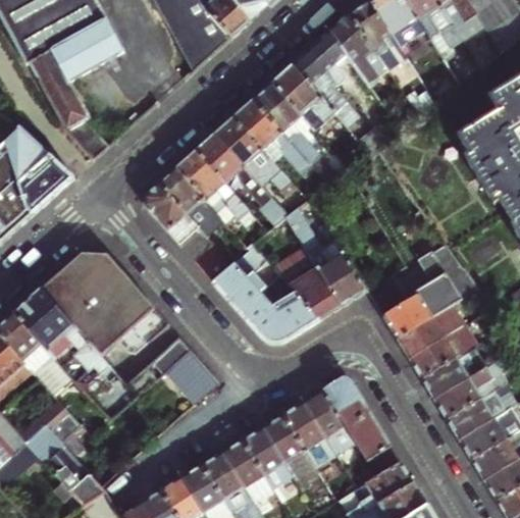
[(81,142),(96,130),(87,117),(91,115),(69,81),(113,56),(123,50),(94,0),(0,0),(0,14),(66,124),(81,142)]
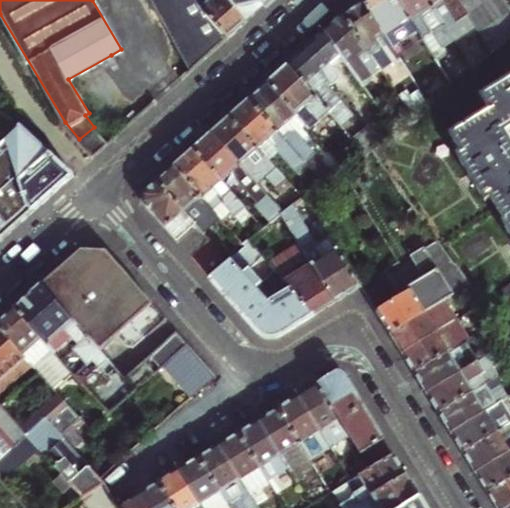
[(151,0),(190,68),(212,49),(225,37),(197,4),(194,0),(151,0)]
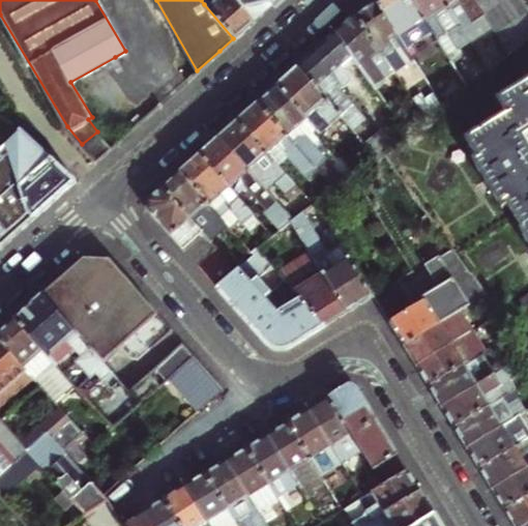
[(201,0),(204,4),(233,38),(243,29),(253,21),(234,0),(201,0)]
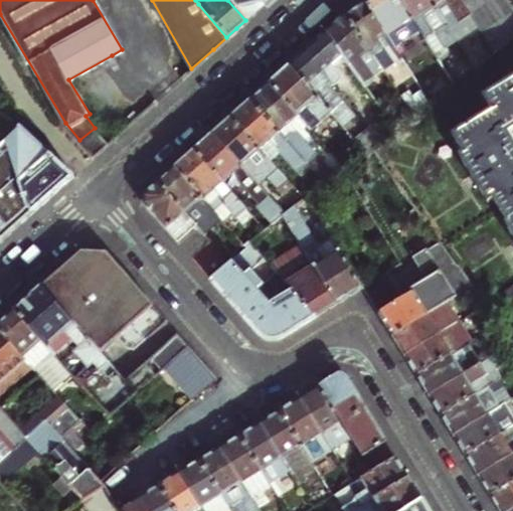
[(227,0),(245,20),(268,0),(227,0)]
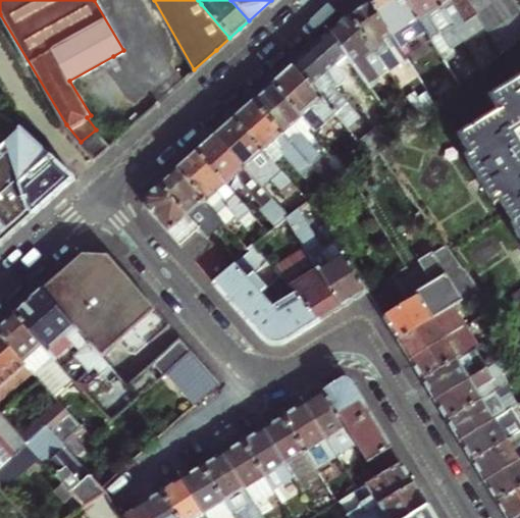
[(370,0),(369,1),(399,46),(424,29),(405,0),(370,0)]
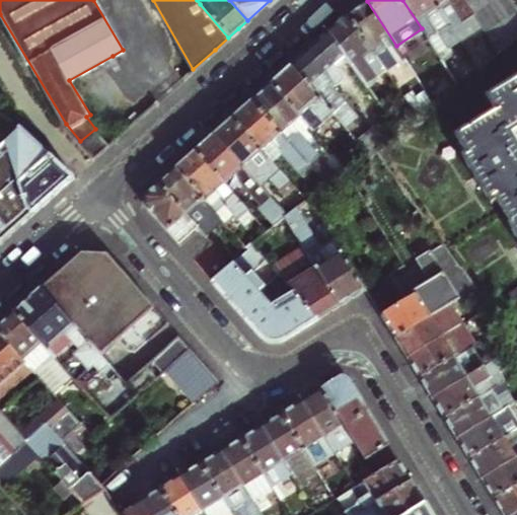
[(402,0),(422,28),(443,61),(452,55),(438,32),(450,23),(435,0),(402,0)]
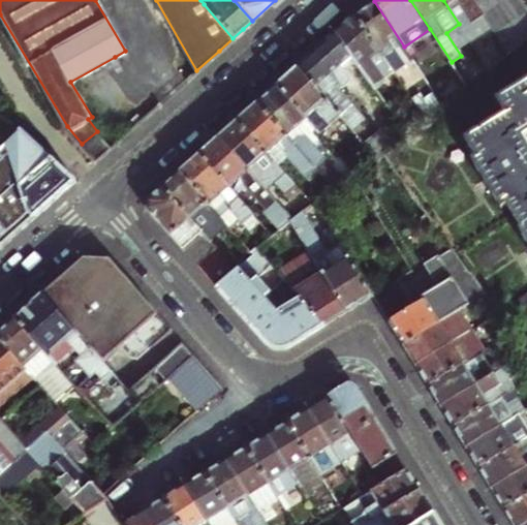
[(443,0),(459,24),(461,27),(483,13),(474,0),(443,0)]
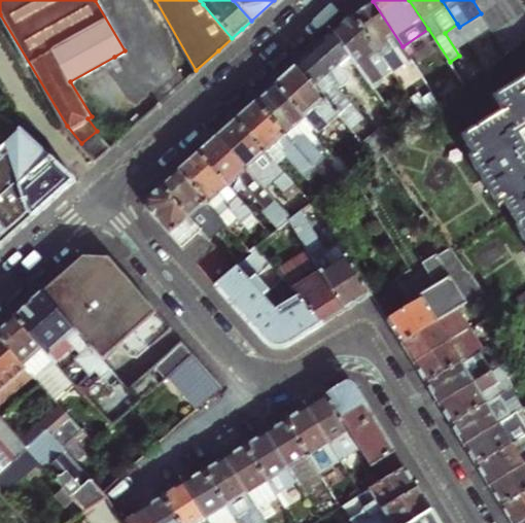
[(473,0),(481,13),(502,47),(524,32),(524,6),(520,0),(473,0)]
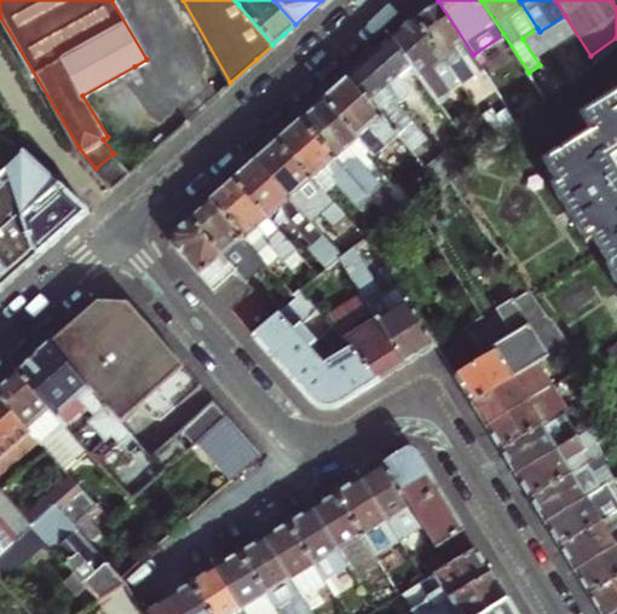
[(428,7),(414,17),(460,81),(480,67),(473,54),(438,1),(428,7)]
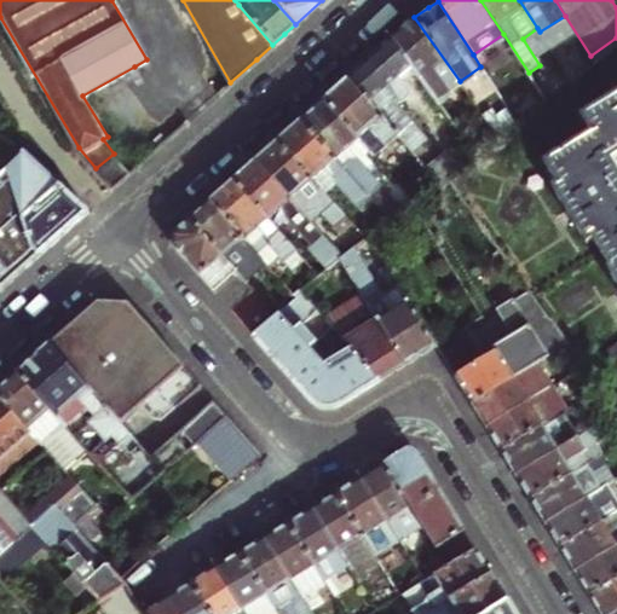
[(403,25),(391,36),(411,63),(439,102),(449,94),(448,90),(460,81),(414,17),(403,25)]
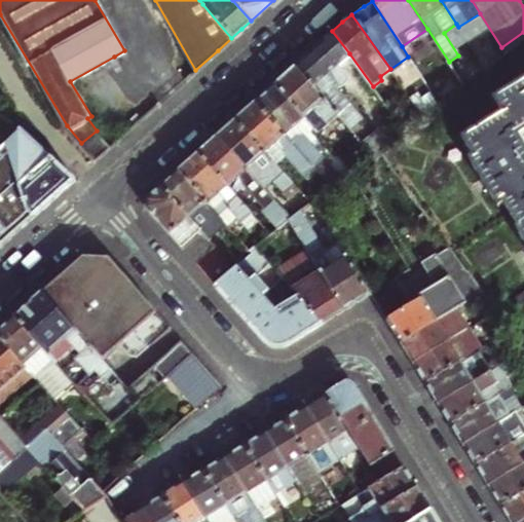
[(325,38),(293,66),(349,128),(363,117),(338,89),(348,80),(336,65),(349,53),(332,31),(325,38)]
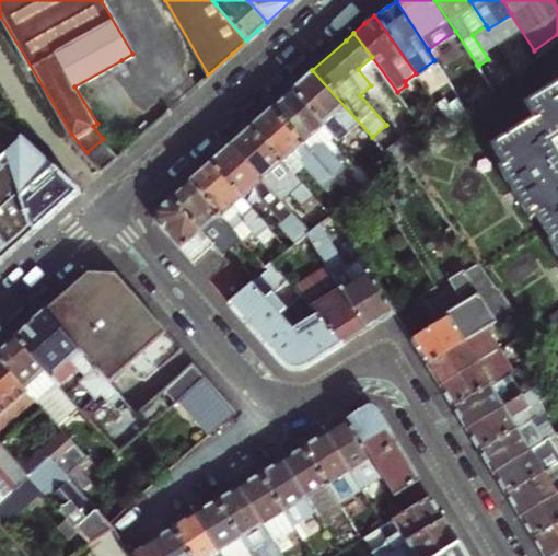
[(305,77),(291,89),(338,141),(341,146),(352,137),(361,147),(372,137),(312,70),(305,77)]
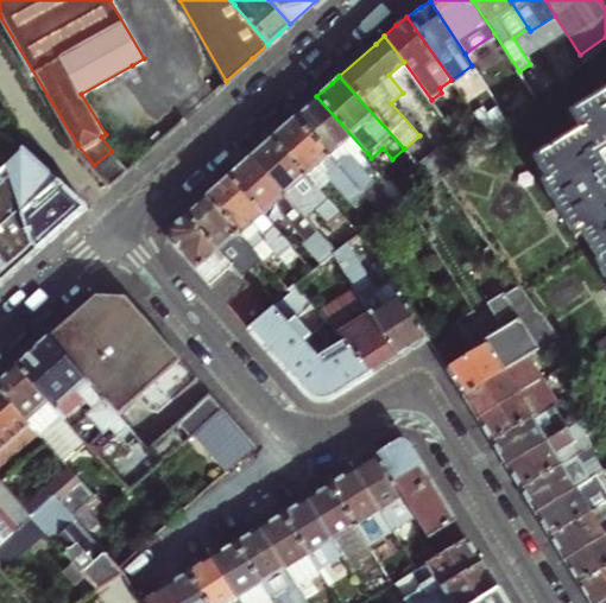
[(605,148),(605,88),(570,110),(580,127),(534,156),(547,177),(541,181),(574,236),(582,232),(598,258),(595,260),(605,277),(605,165),(599,153),(605,148)]
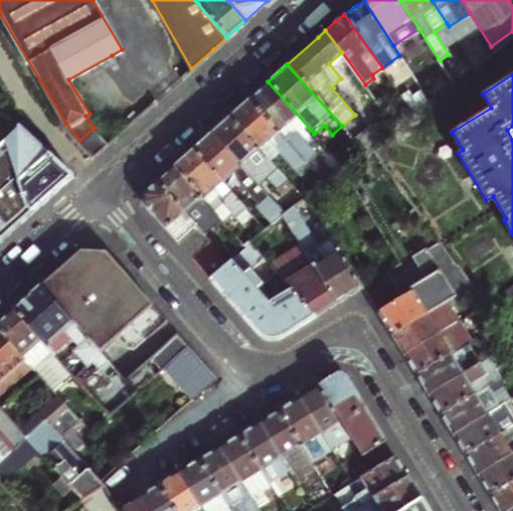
[(260,89),(248,99),(309,165),(319,157),(301,138),(311,130),(268,81),(260,89)]
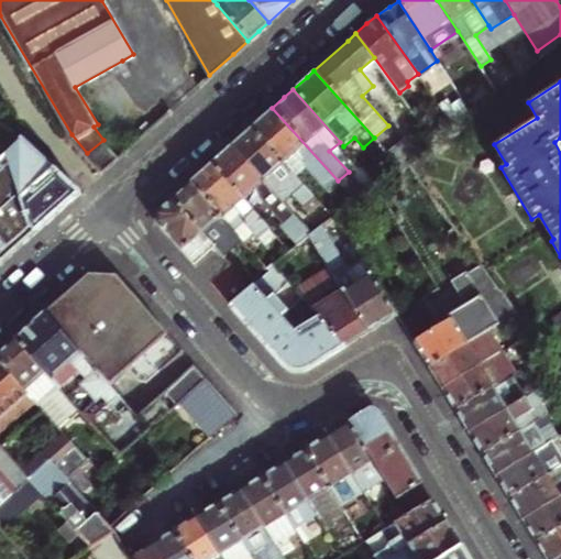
[(444,95),(437,101),(452,123),(469,109),(460,96),(450,102),(444,95)]
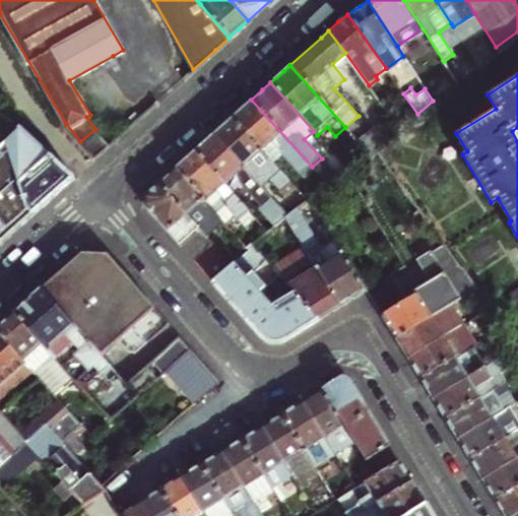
[(244,106),(233,116),(271,159),(281,151),(303,175),(312,167),(251,100),(244,106)]
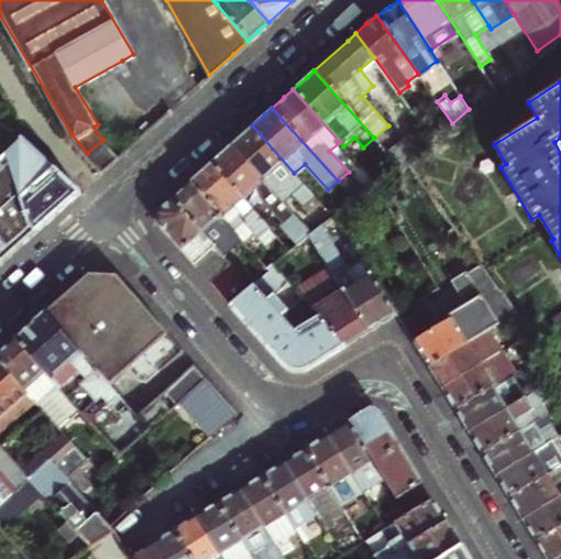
[(243,133),(231,144),(286,206),(296,197),(314,216),(323,207),(294,173),(252,125),(243,133)]
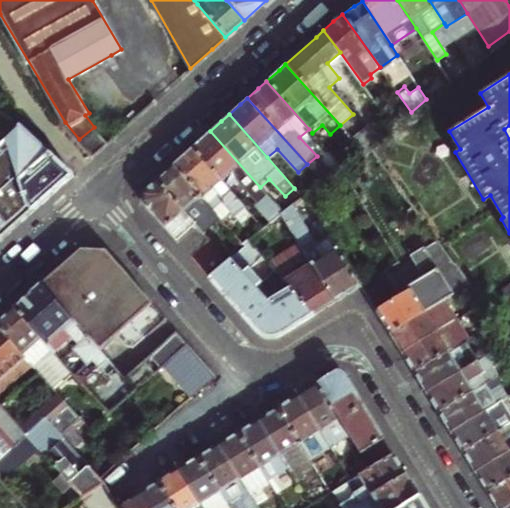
[(0,238),(58,187),(72,173),(19,125),(0,144),(0,238)]
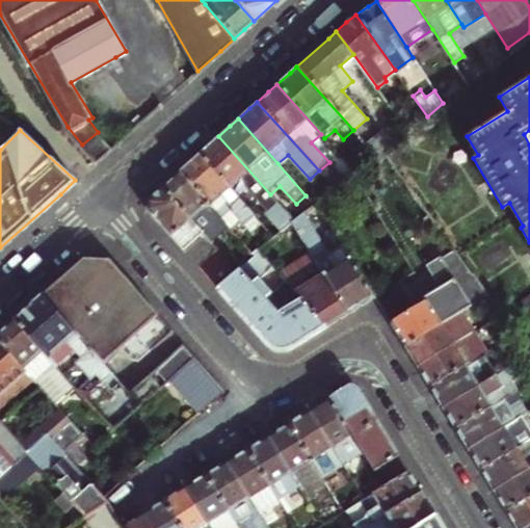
[(211,142),(199,154),(229,186),(240,176),(244,182),(244,186),(264,208),(262,210),(279,230),(291,219),(292,218),(270,194),(218,136),(211,142)]
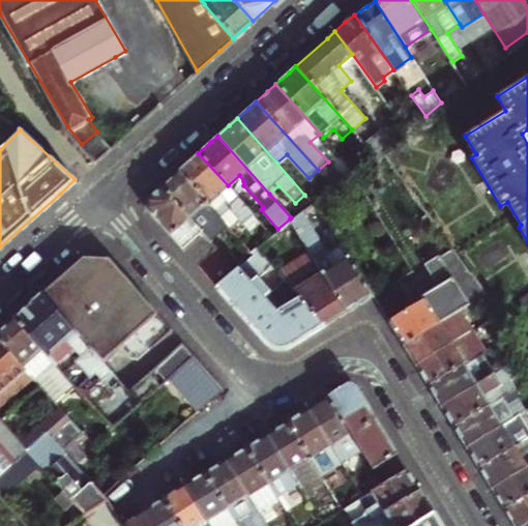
[(191,159),(179,170),(227,224),(232,230),(241,222),(253,234),(263,225),(228,185),(198,153),(191,159)]
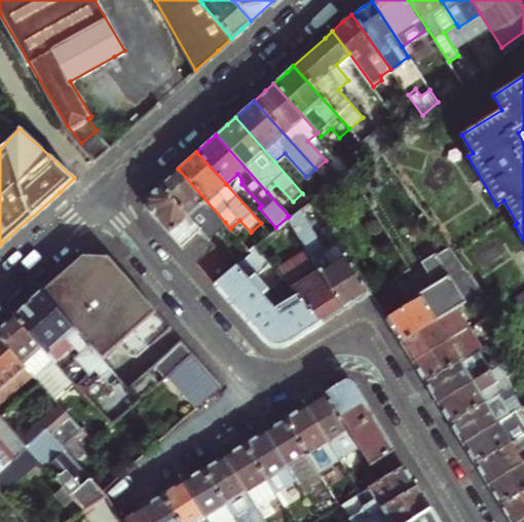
[(170,176),(159,185),(208,238),(225,222),(178,169),(170,176)]
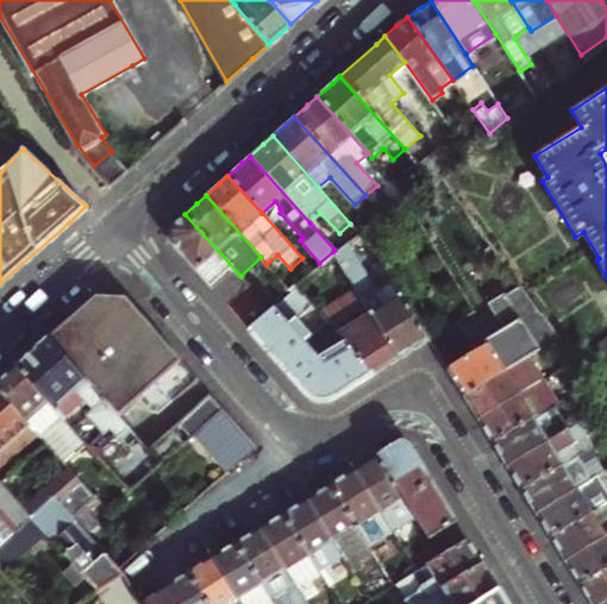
[(168,239),(226,304),(249,284),(241,276),(185,214),(177,220),(169,227),(168,239)]
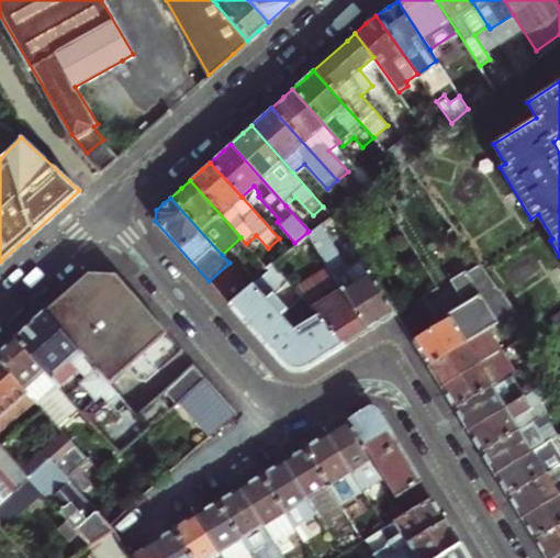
[(378,323),(394,312),(359,256),(345,265),(320,223),(309,231),(308,232),(331,271),(367,330),(378,323)]
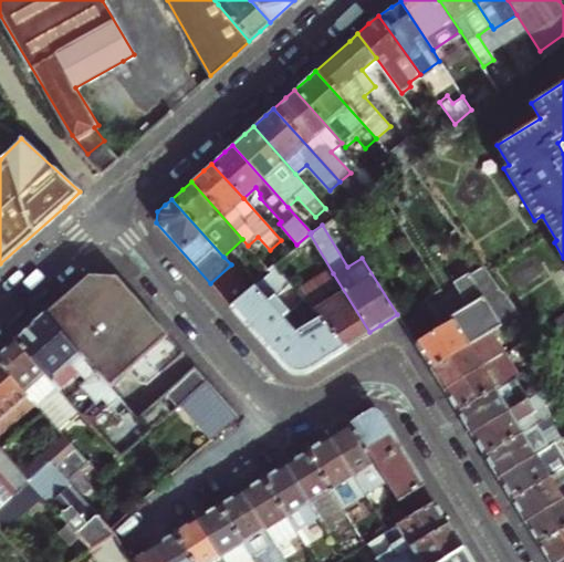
[(310,368),(346,345),(314,309),(296,324),(281,308),(282,306),(269,291),(285,277),(272,262),(267,266),(270,270),(251,288),(230,305),(274,355),(286,368),(291,371),(299,372),(302,371),(305,371),(310,368)]
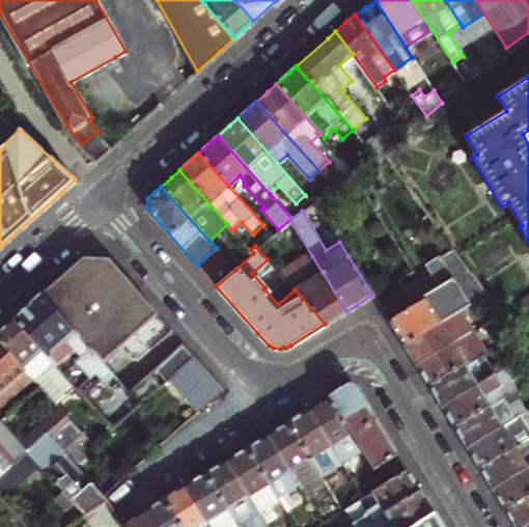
[(197,266),(216,286),(235,270),(217,248),(197,266)]
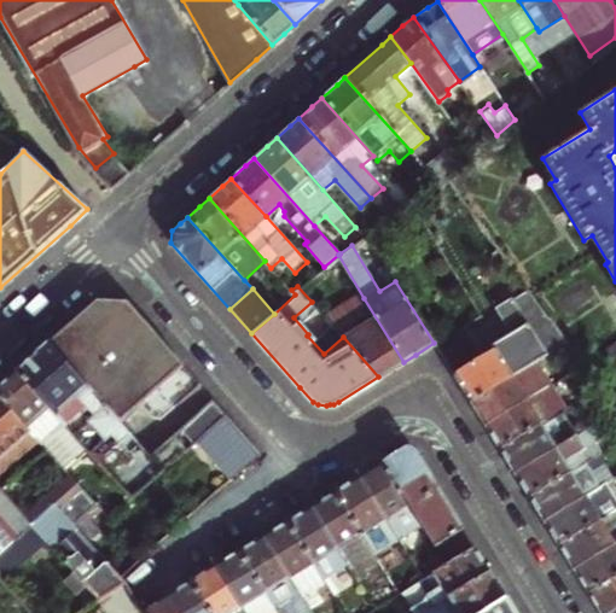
[(464,392),(470,401),(532,362),(567,340),(532,291),(499,311),(513,336),(483,354),(452,373),(464,392)]
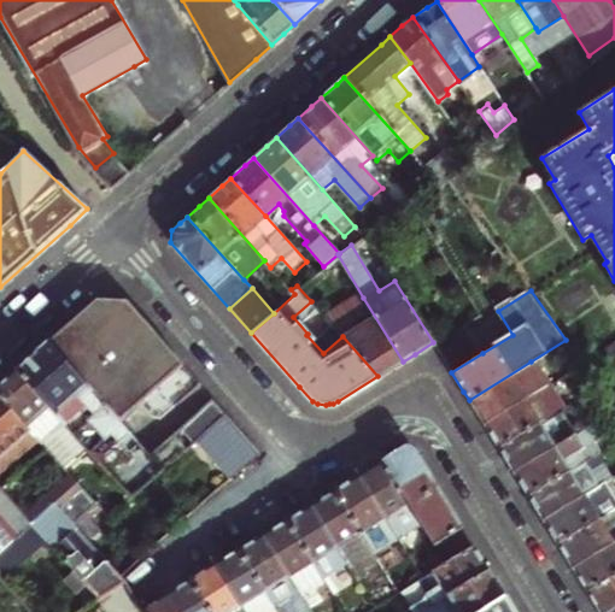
[(388,371),(403,362),(363,298),(334,316),(331,310),(322,315),(343,336),(378,376),(388,371)]
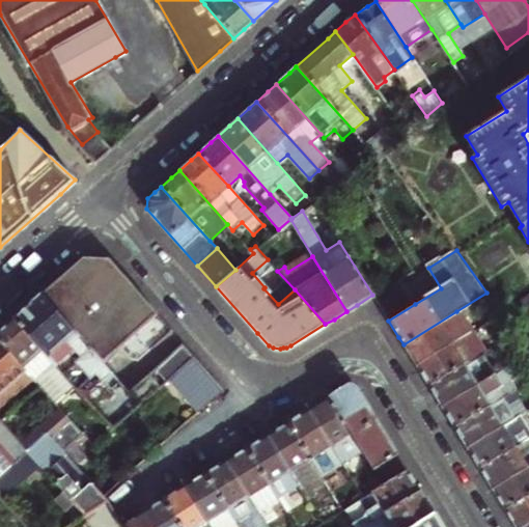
[(109,259),(81,258),(65,273),(42,295),(102,362),(117,349),(127,359),(137,359),(171,329),(141,295),(109,259)]
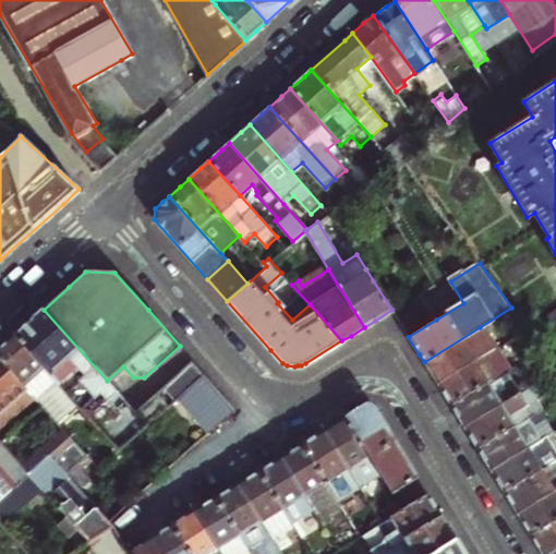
[(396,317),(400,323),(427,306),(419,293),(391,310),(396,317)]
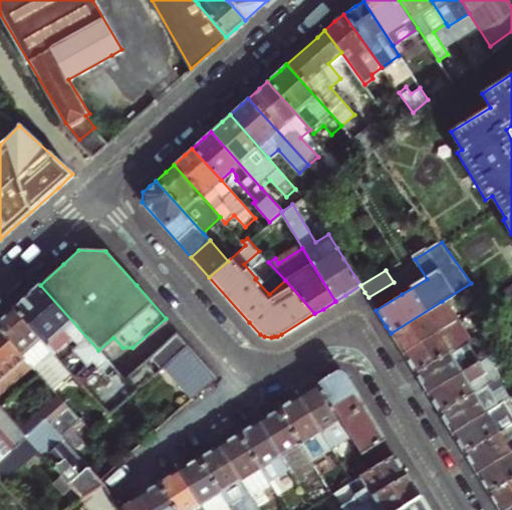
[(372,304),(375,310),(402,294),(394,282),(368,297),(372,304)]
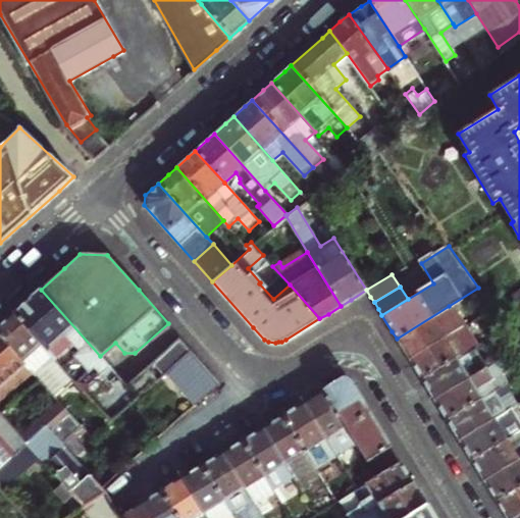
[(100,356),(41,290),(29,300),(14,313),(53,357),(76,337),(84,345),(78,350),(92,366),(105,381),(115,372),(100,356)]
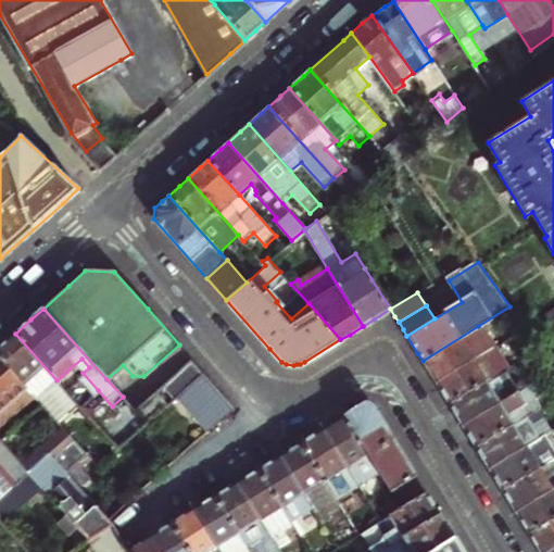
[(431,375),(435,381),(491,347),(478,326),(423,361),(431,375)]
